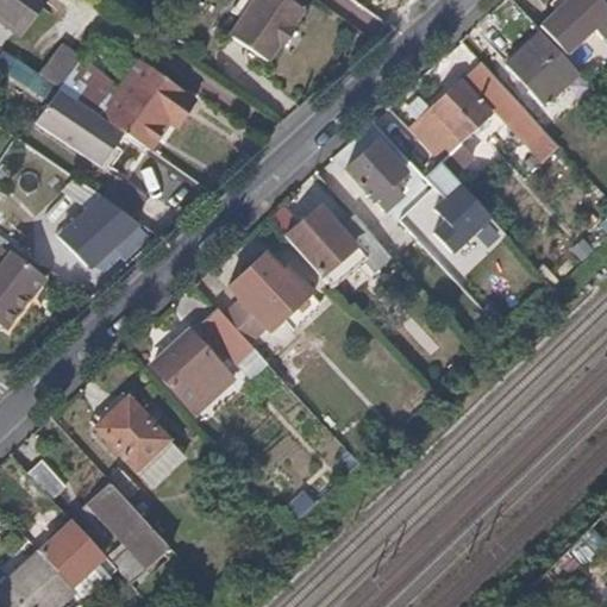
[(0,0),(0,20),(23,37),(41,12),(49,0),(0,0)]
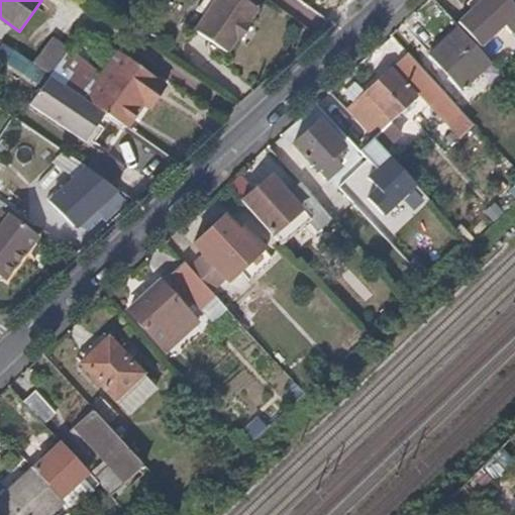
[(248,21),(259,8),(246,0),(204,0),(198,9),(206,15),(196,29),(228,52),(237,38),(240,40),(251,24),(248,21)]
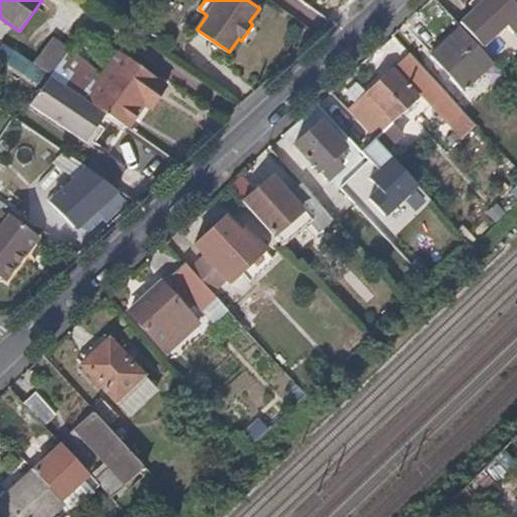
[(302,0),(313,8),(319,0),(302,0)]
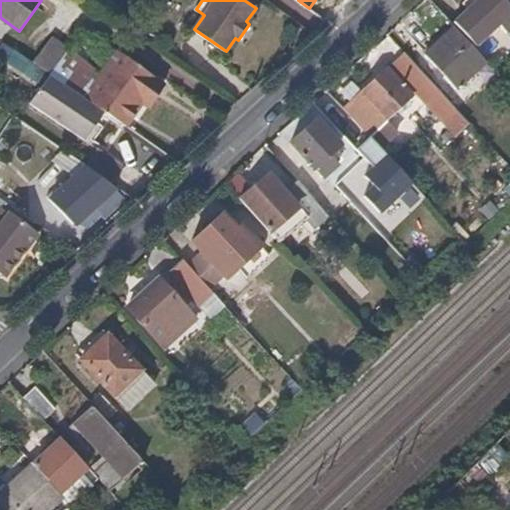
[(509,2),(507,0),(475,0),(454,21),(476,45),(483,38),(498,24),(507,33),(509,30),(509,2)]
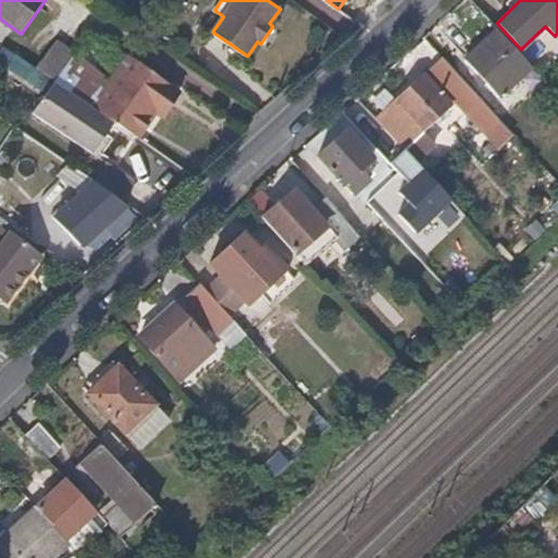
[(532,65),(498,27),(467,56),(487,78),(501,93),(532,65)]
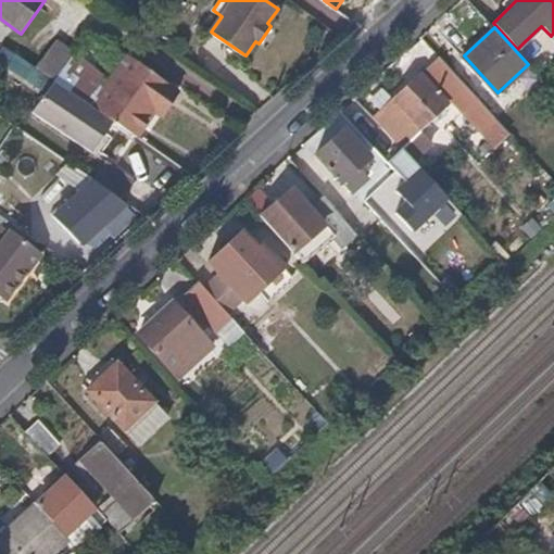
[(55,80),(30,63),(4,45),(0,50),(0,59),(22,74),(48,92),(55,80)]
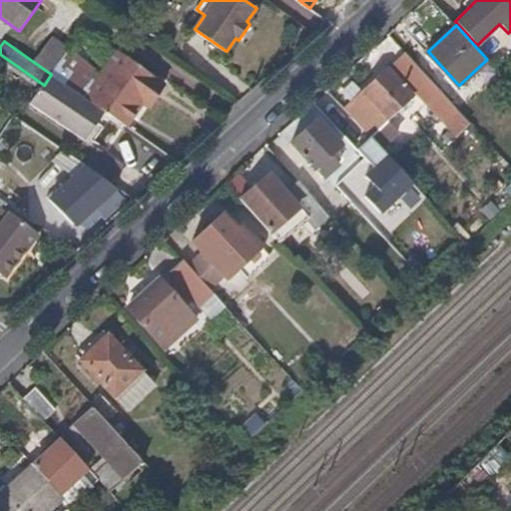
[(159,77),(142,67),(119,51),(111,63),(103,75),(89,67),(79,60),(84,53),(74,47),(71,49),(61,62),(57,67),(77,80),(125,113),(133,118),(140,107),(144,101),(159,77)]
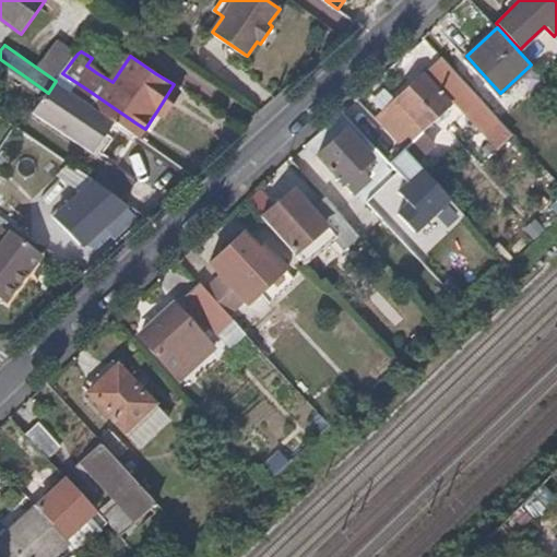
[(457,71),(441,55),(429,67),(445,83),(457,71)]
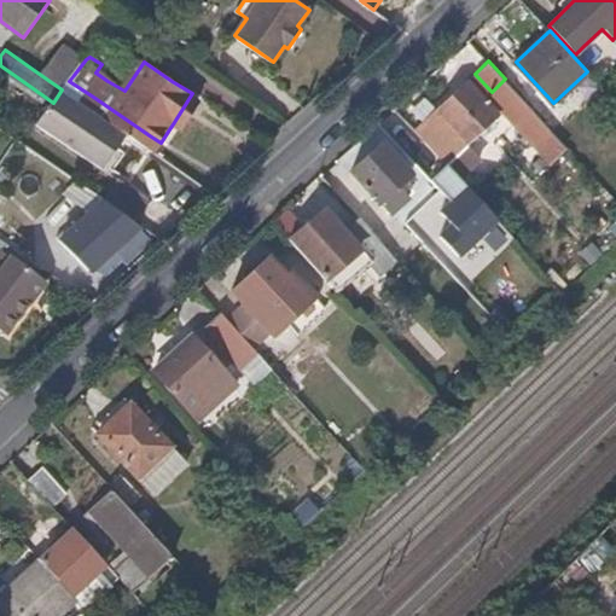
[(492,92),(475,74),(466,80),(478,93),(484,99),(492,92)]
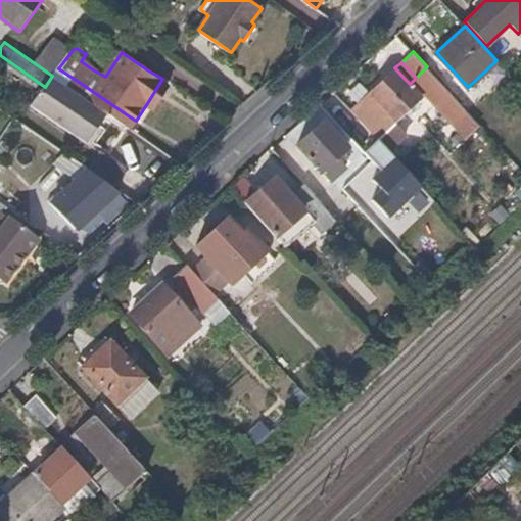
[(450,91),(427,66),(416,78),(438,101),(450,91)]
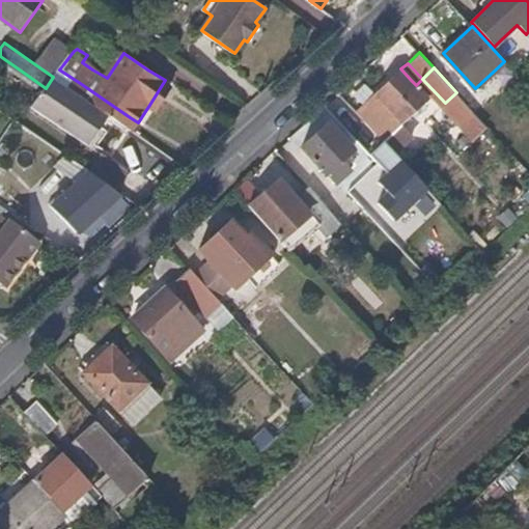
[(406,118),(427,98),(416,85),(411,80),(400,68),(373,91),(401,121),(406,118)]
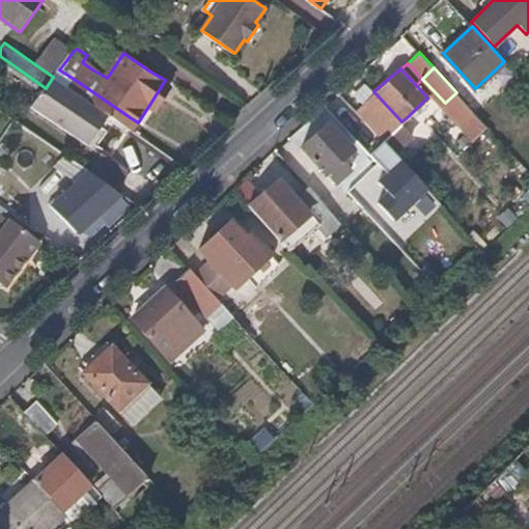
[(130,117),(80,83),(59,70),(53,77),(71,88),(101,110),(104,111),(109,115),(132,131),(138,122),(130,117)]
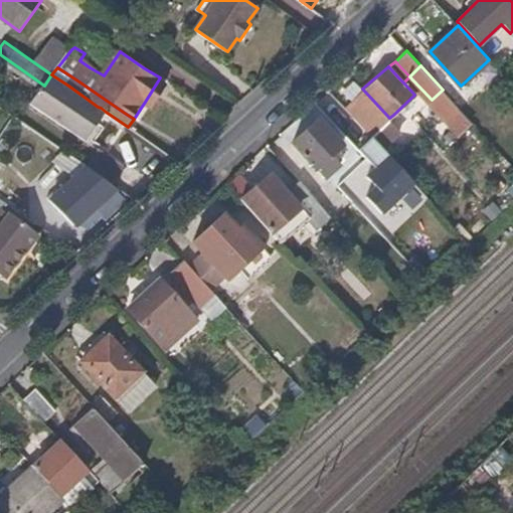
[(79,137),(101,108),(98,107),(68,86),(51,74),(44,86),(32,103),(42,111),(71,131),(79,137)]
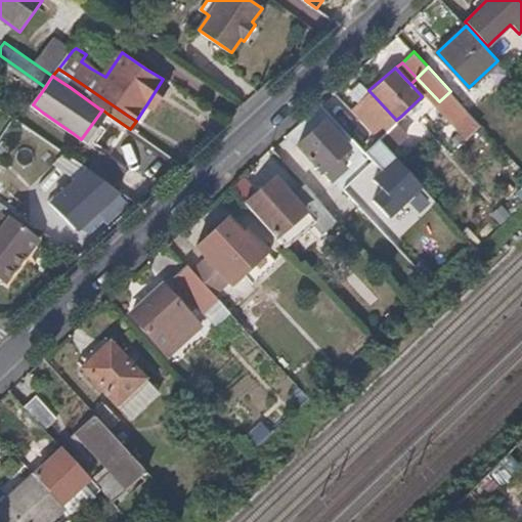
[(156,105),(162,94),(170,84),(163,79),(147,103),(154,107),(156,105)]
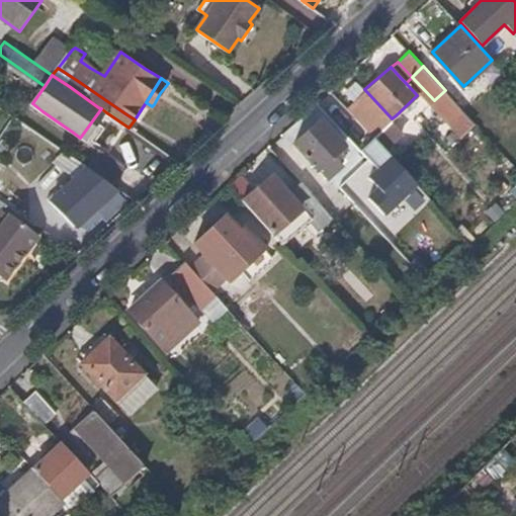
[(392,118),(364,89),(357,96),(383,126),(392,118)]
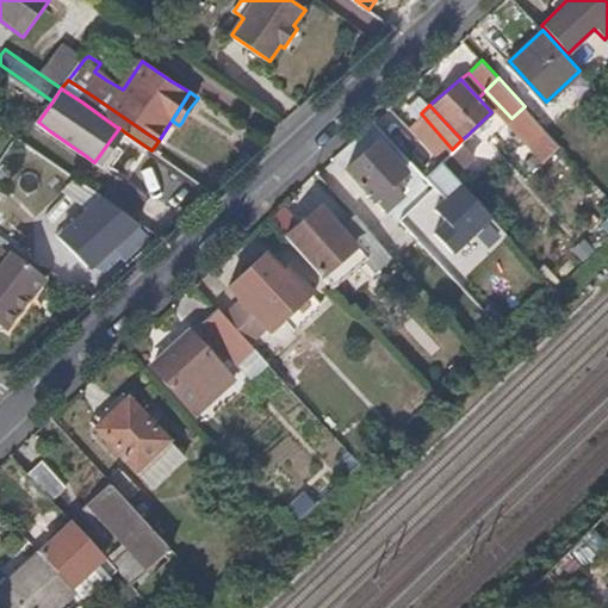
[(544,126),(525,106),(512,118),(529,140),(544,126)]
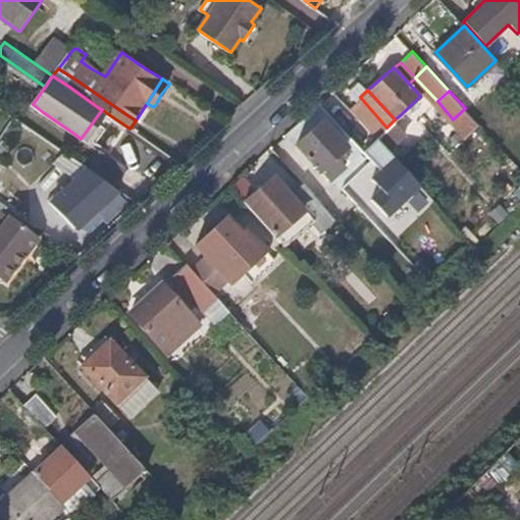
[(386,127),(360,97),(349,107),(376,138),(386,127)]
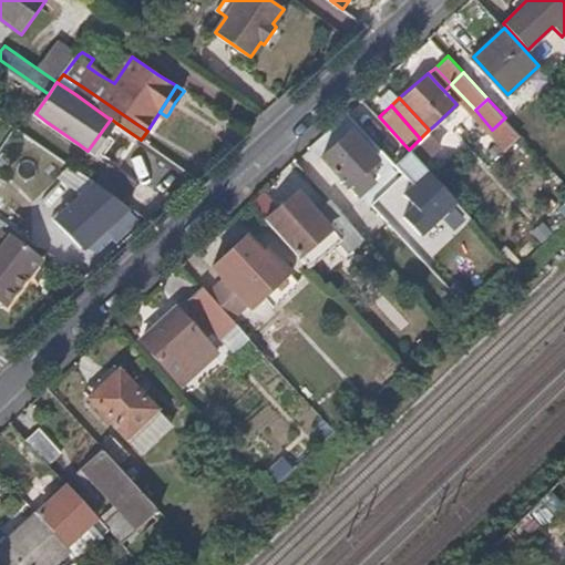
[(93,154),(116,123),(111,119),(88,151),(93,154)]
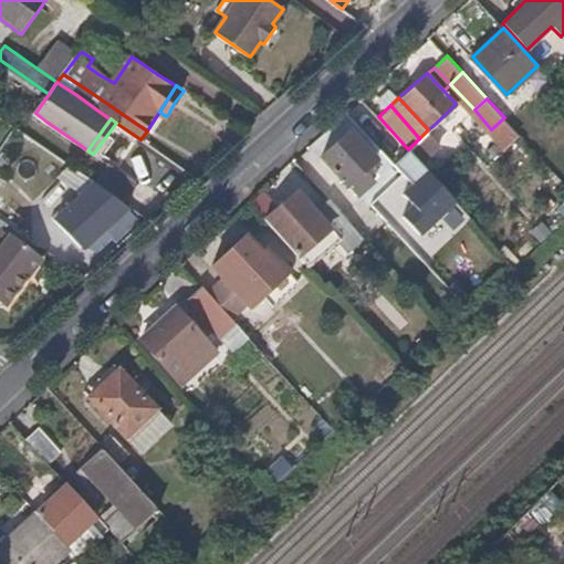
[(367,168),(376,159),(352,132),(323,158),(348,186),(367,168)]
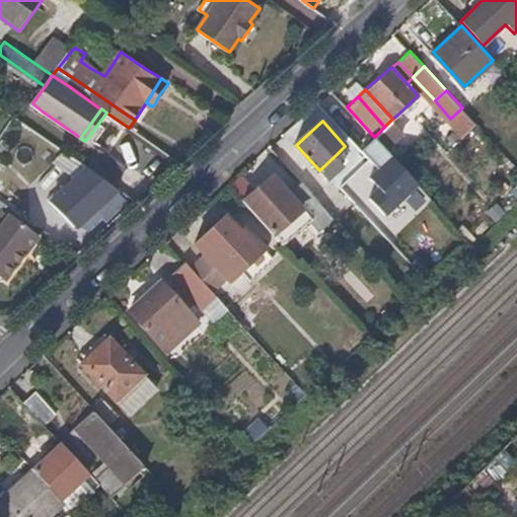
[(362,149),(378,167),(391,156),(374,138),(362,149)]
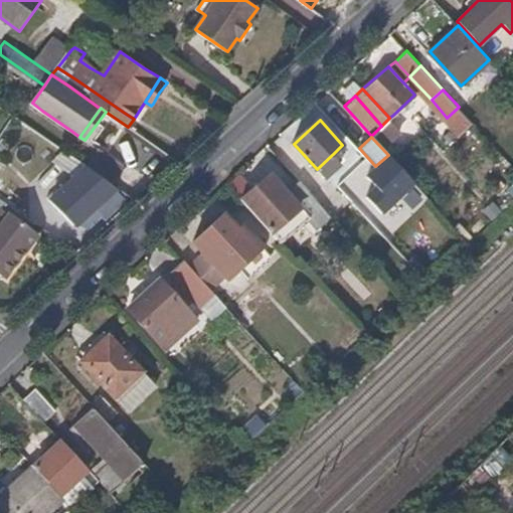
[(115,163),(96,150),(84,143),(75,157),(78,159),(101,174),(105,177),(115,163)]
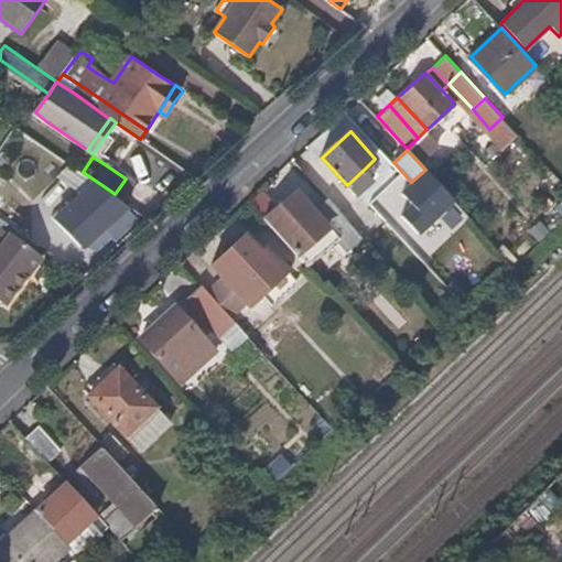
[(368,183),(375,177),(366,168),(347,185),(356,194),(368,183)]
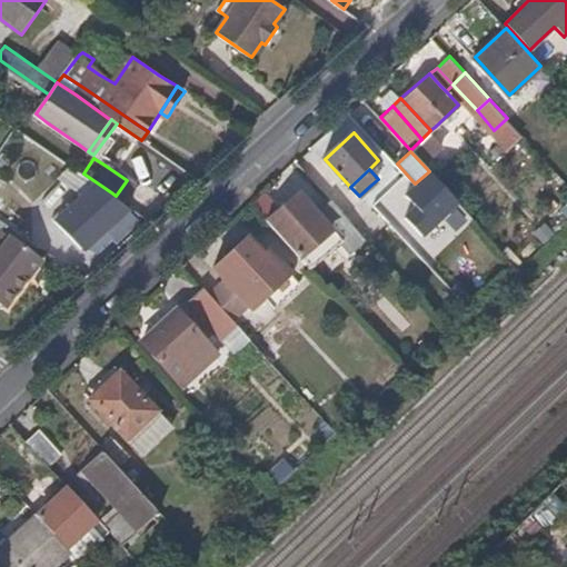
[(415,183),(405,192),(416,205),(404,215),(420,232),(456,200),(429,171),(415,183)]
